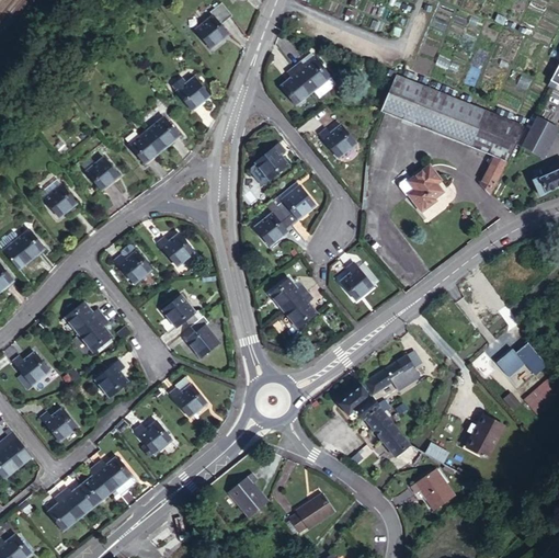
[(204,11),(212,21),(221,13),(212,2),(203,9),(204,11)]
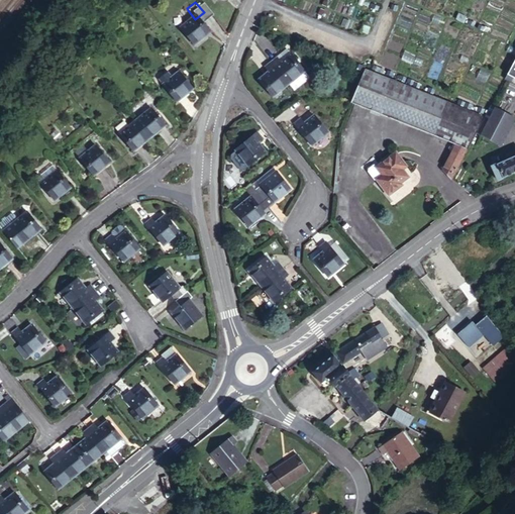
[(202,27),(195,19),(188,10),(172,23),(186,40),(202,27)]
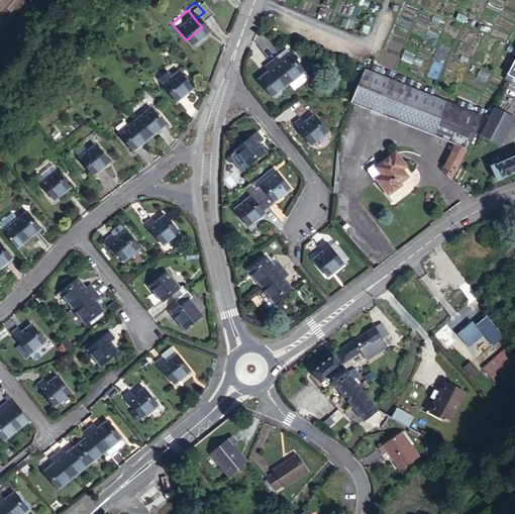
[(203,16),(208,24),(215,20),(210,12),(203,16)]
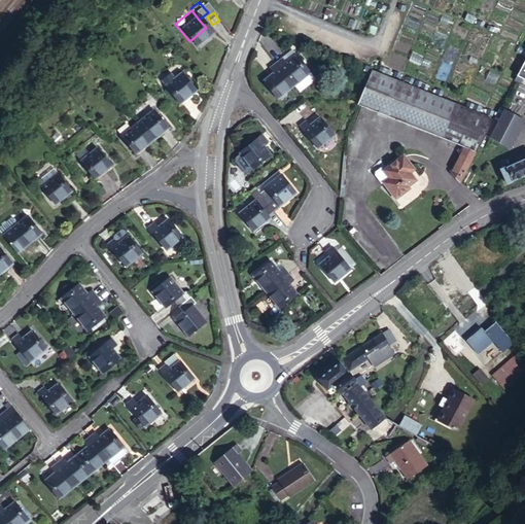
[(281,55),(274,61),(291,82),(296,90),(314,75),(309,69),(295,51),(292,48),(286,54),(285,51),(281,55)]
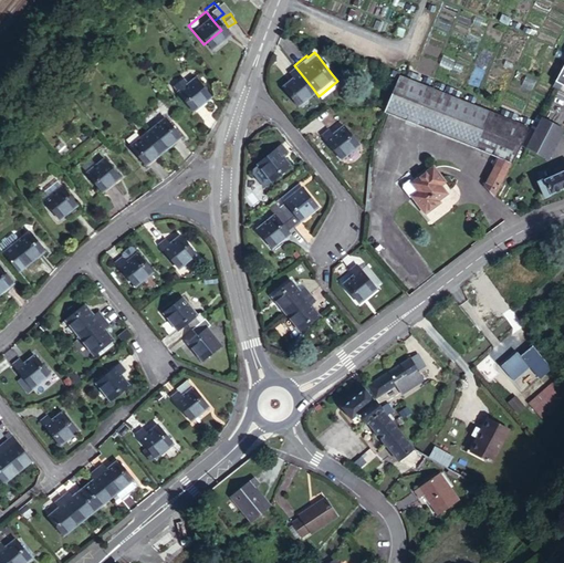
[(563,62),(553,84),(559,87),(561,83),(563,84),(563,62)]
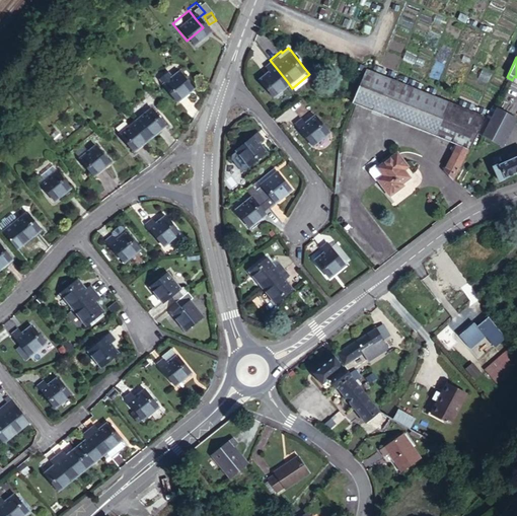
[(287,81),(270,60),(262,65),(266,70),(256,78),(270,94),(287,81)]
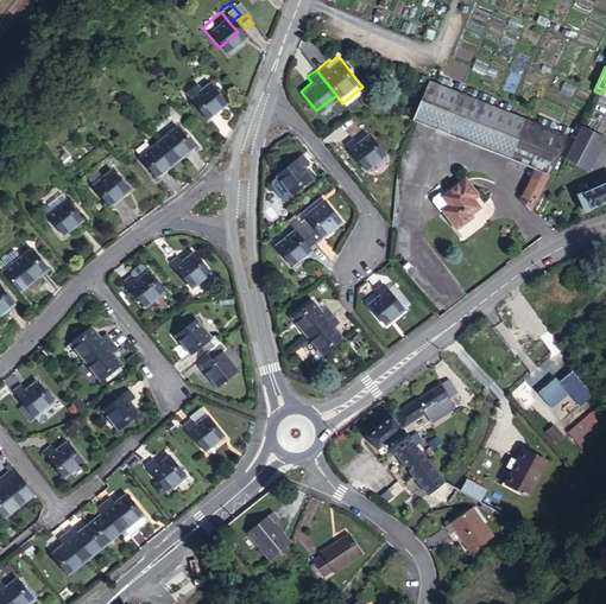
[(415,119),(550,175),(567,135),(430,81),(415,119)]
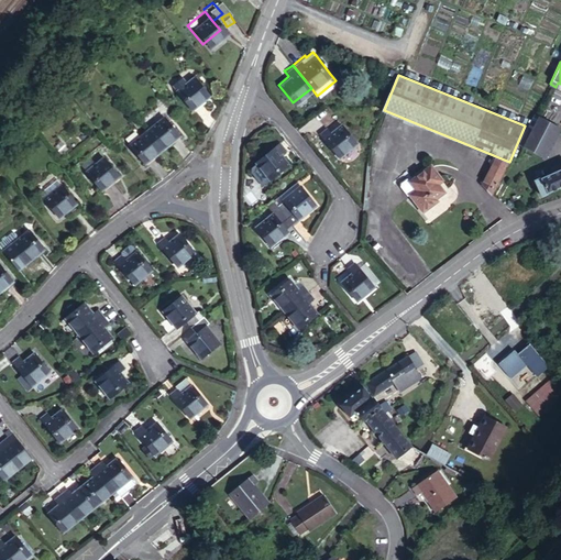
[(201,92),(188,76),(171,89),(184,107),(201,92)]
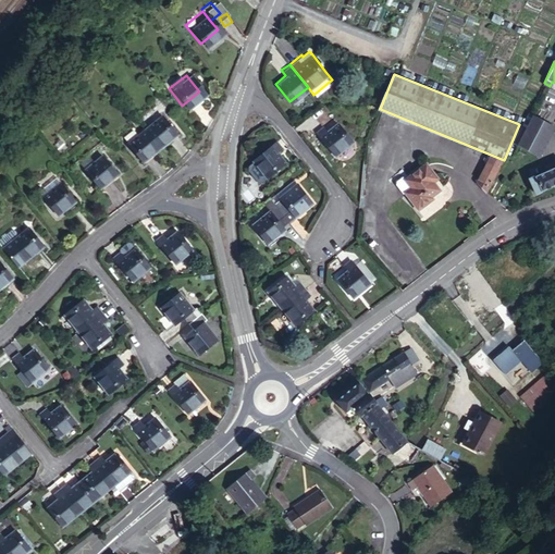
[(157,115),(140,130),(155,146),(171,133),(157,115)]
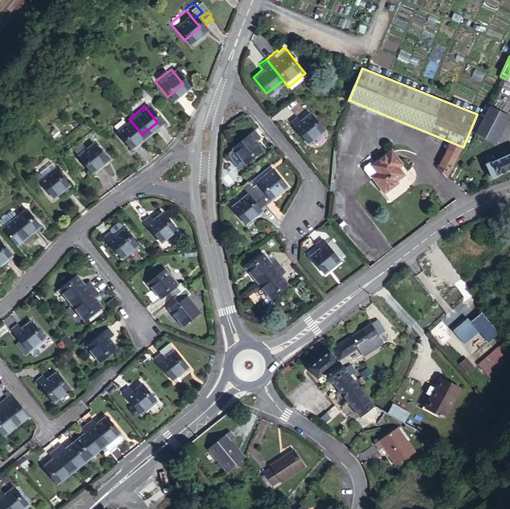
[(494,143),(508,115),(492,106),(477,134),(494,143)]
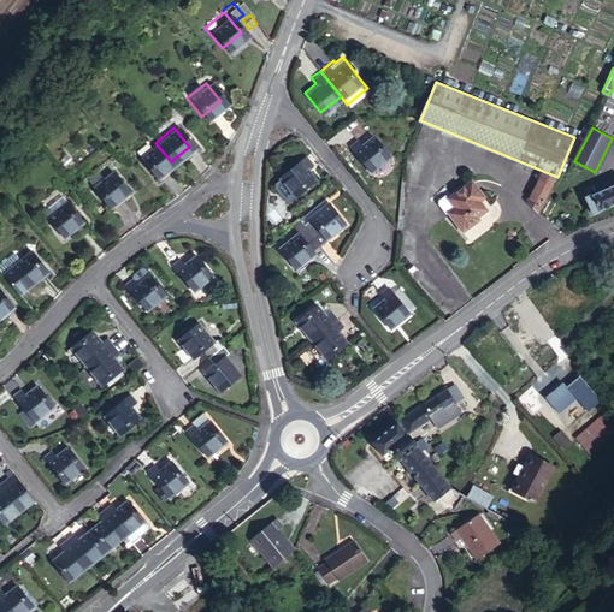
[(358,142),(349,149),(370,174),(389,158),(375,138),(362,148),(358,142)]
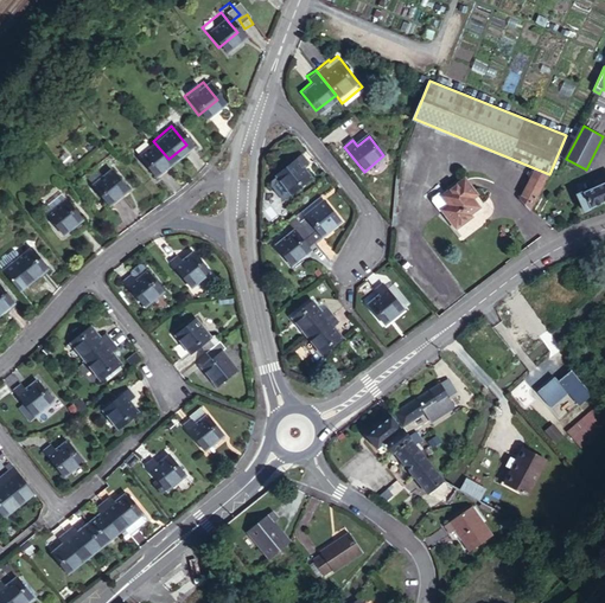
[(169,159),(153,141),(134,155),(150,174),(169,159)]
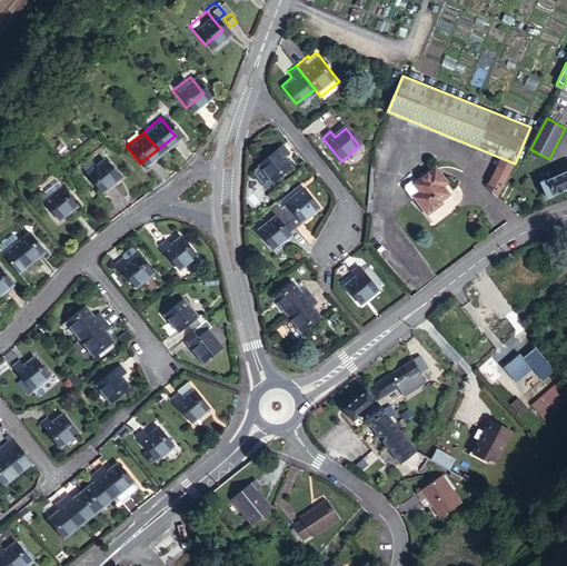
[(287,150),(282,144),(258,162),(265,171),(272,180),(291,166),(290,165),(282,155),(287,150)]
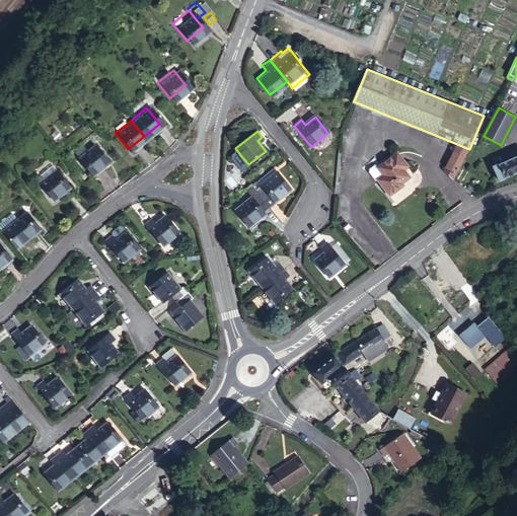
[(104,161),(90,144),(73,157),(88,174),(104,161)]
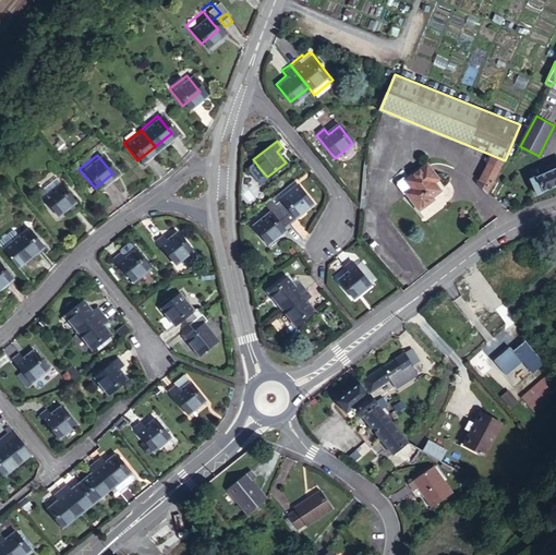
[(486,192),(498,168),(495,166),(487,163),(476,183),(486,192)]
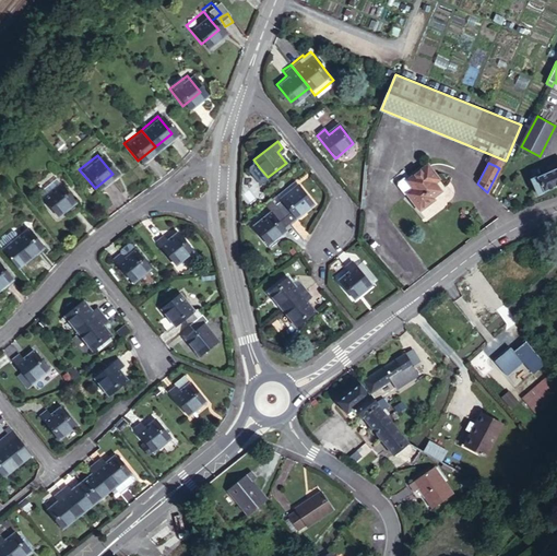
[(401,186),(419,211),(434,200),(431,198),(441,192),(433,179),(437,176),(428,165),(401,186)]
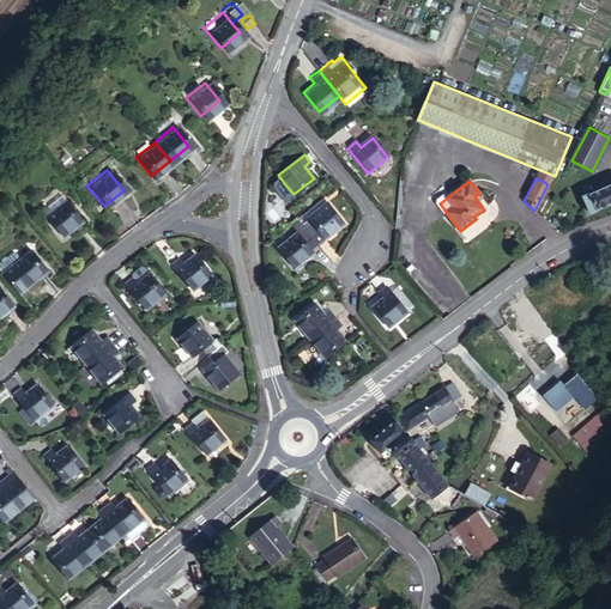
[(590,212),(610,202),(610,183),(582,196),(590,212)]
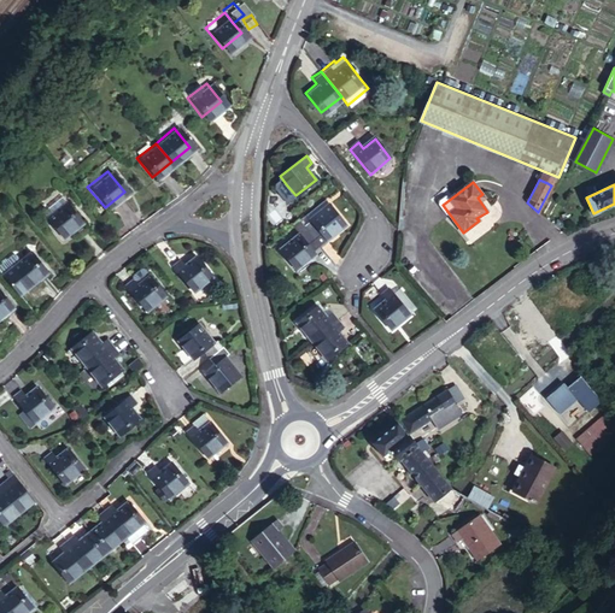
[(296,195),(287,186),(282,189),(290,200),(296,195)]
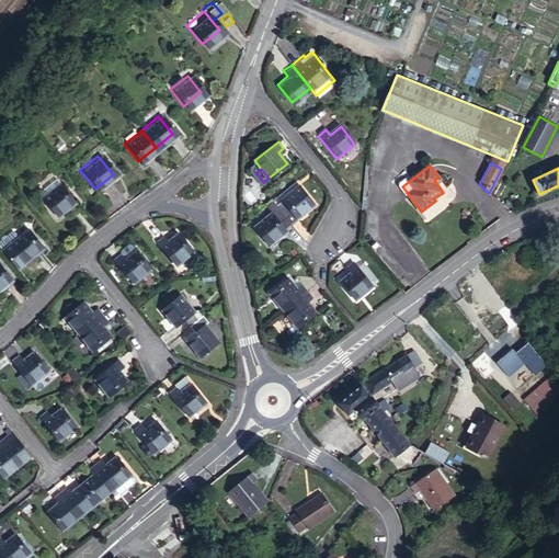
[(298,181),(273,201),(278,207),(285,201),(283,198),(301,184),(298,181)]
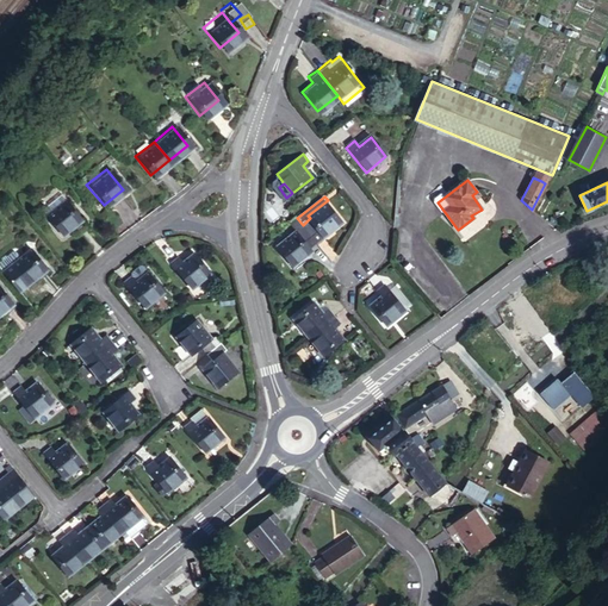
[(76,217),(61,199),(41,216),(56,233),(76,217)]
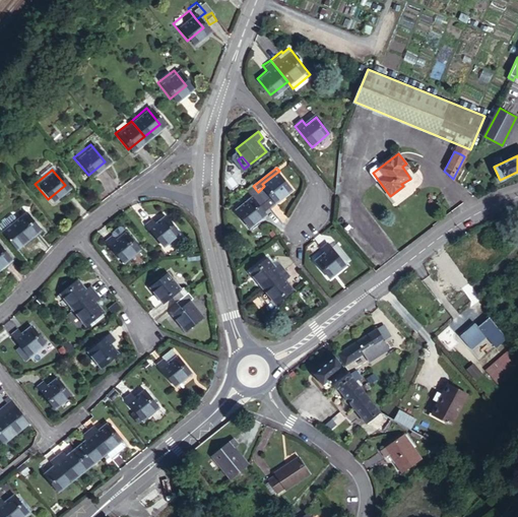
[(258,192),(268,204),(274,199),(275,200),(292,187),(279,171),(262,184),(264,186),(258,192)]
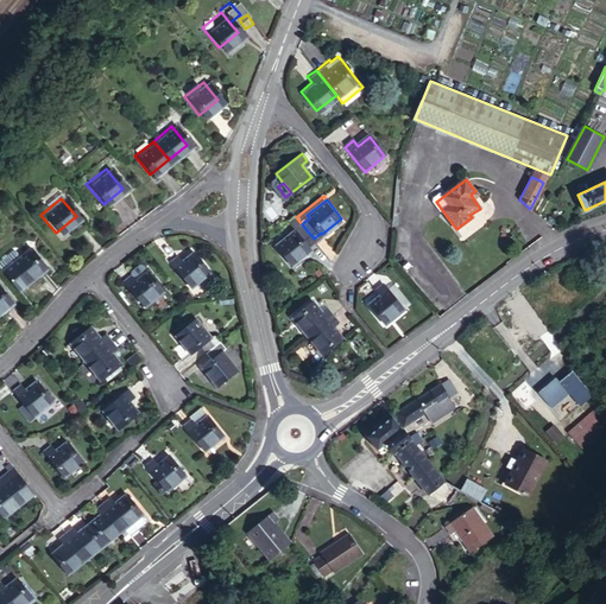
[(296,217),(295,215),(289,221),(295,228),(296,229),(302,224),(296,217)]
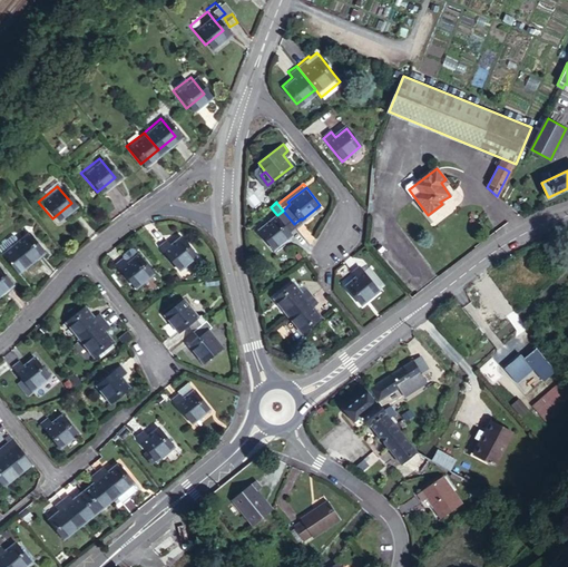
[(287,228),(294,224),(283,211),(277,215),(280,218),(262,234),(275,252),(294,236),(287,228)]
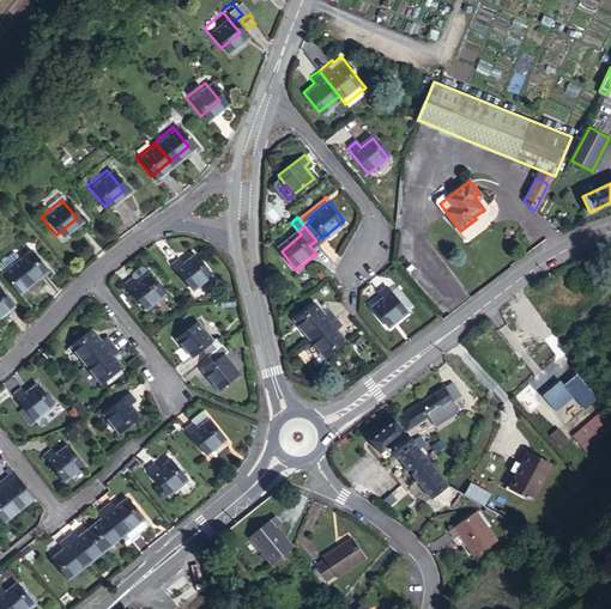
[(41,270),(26,251),(16,261),(6,268),(20,287),(41,270)]
